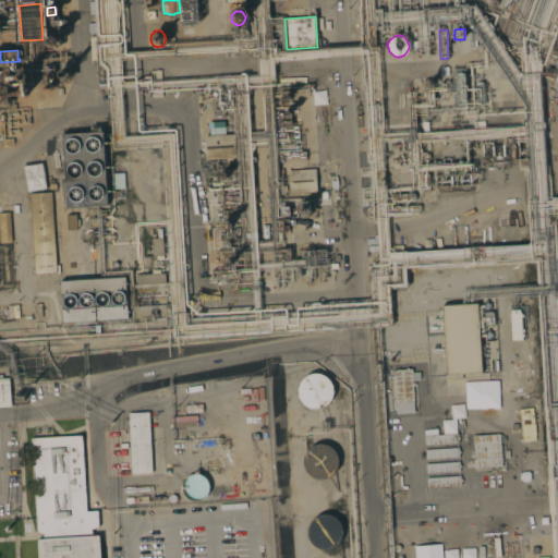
[(69,67),(70,83),(61,83),(60,68),(69,67)]
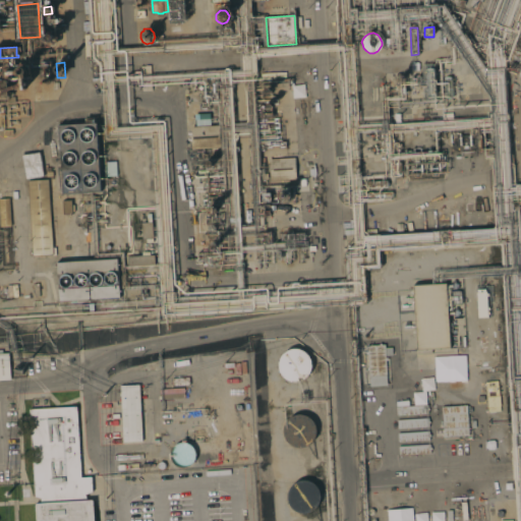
[(25,64),(26,79),(18,80),(18,64),(25,64)]
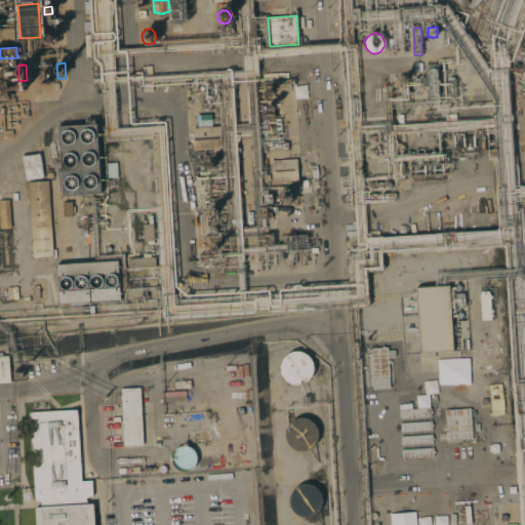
[(153,91),(143,91),(142,66),(151,65),(153,91)]
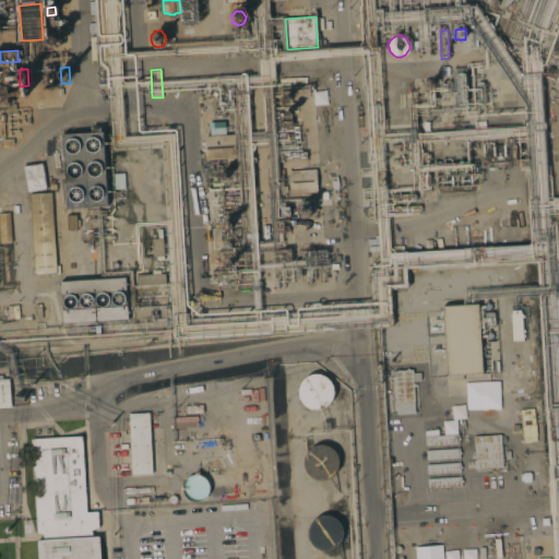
[(11,86),(2,87),(1,71),(10,70),(11,86)]
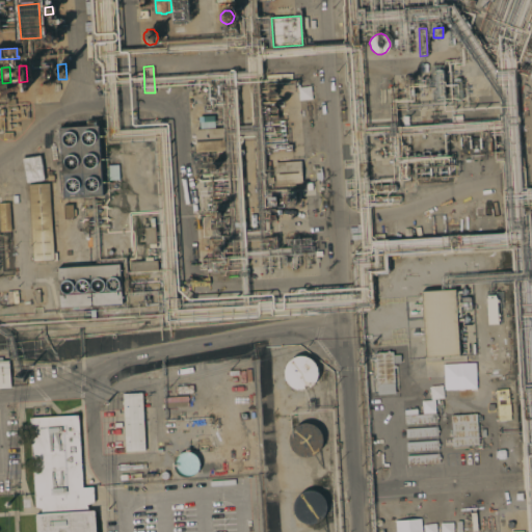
[(461,99),(461,100),(460,101),(458,101),(456,101),(454,101),(454,100),(453,100),(452,79),(453,78),(454,78),(457,78),(459,78),(460,79),(461,99)]
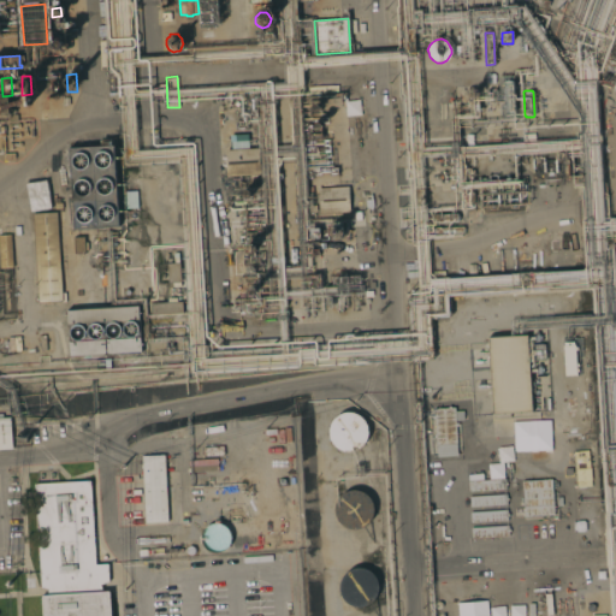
[(534,132),(534,142),(522,142),(522,134),(534,132)]
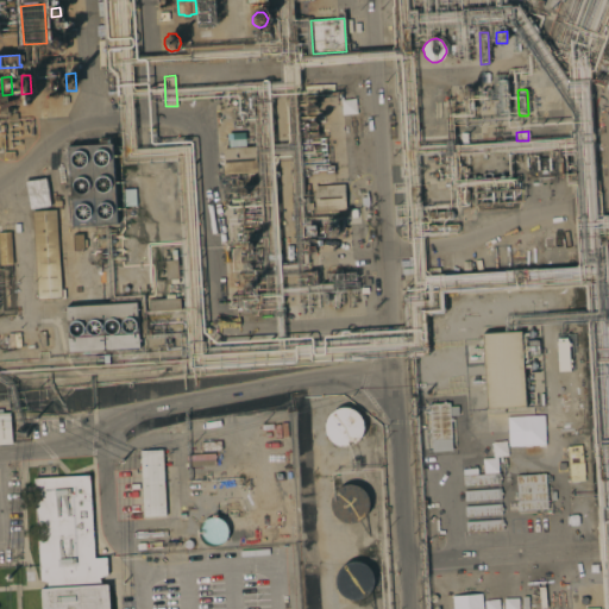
[(227,148),(227,133),(244,132),(245,146),(227,148)]
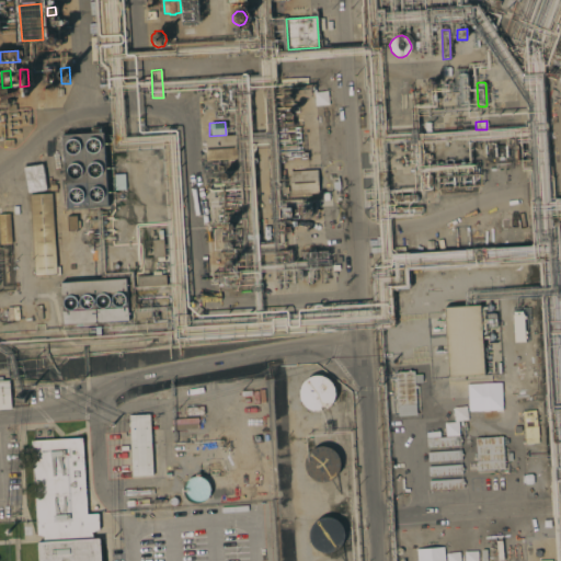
[(104,133),(107,206),(65,208),(61,135),(104,133)]
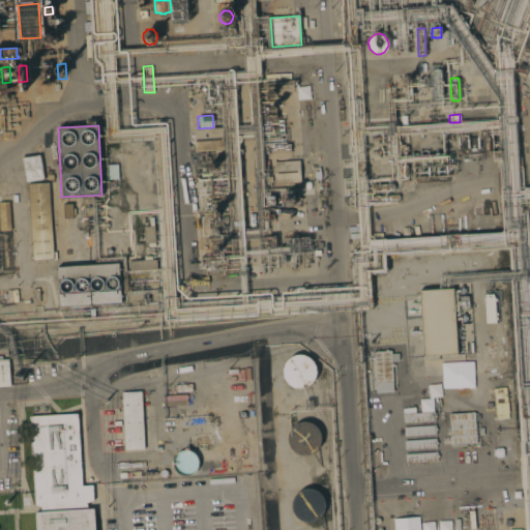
[(222,127),(224,149),(195,151),(194,129),(222,127)]
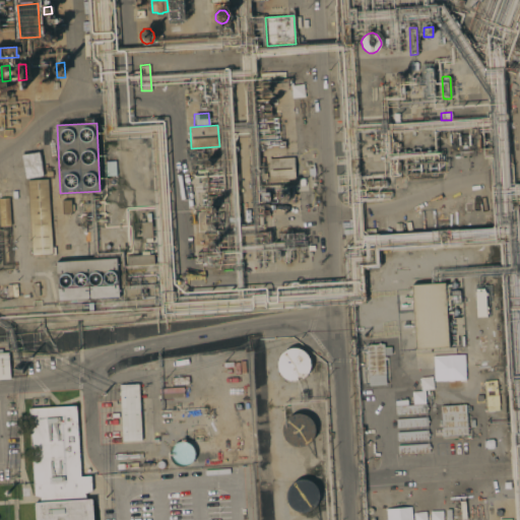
[(52,146),(52,151),(54,151),(55,157),(54,157),(54,163),(38,164),(37,146),(52,146)]
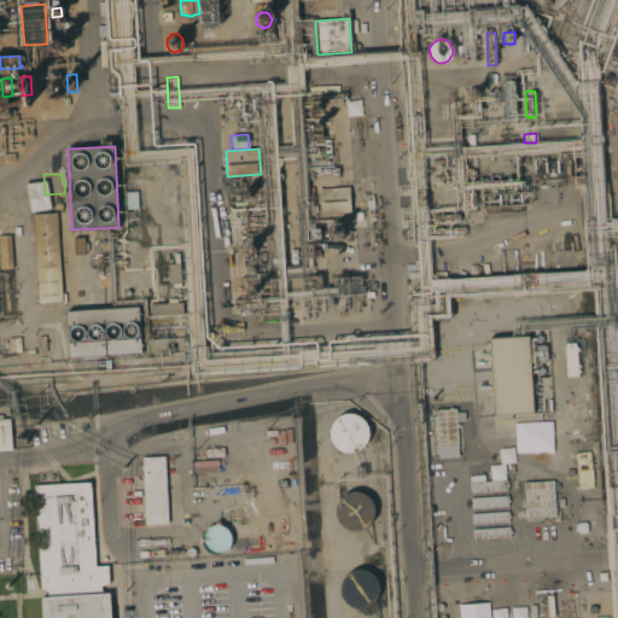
[(349,187),(350,213),(320,215),(319,188),(349,187)]
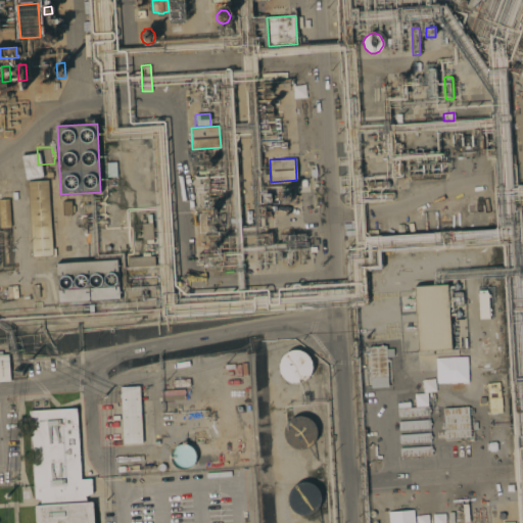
[(352,160),(361,160),(362,174),(352,174),(352,160)]
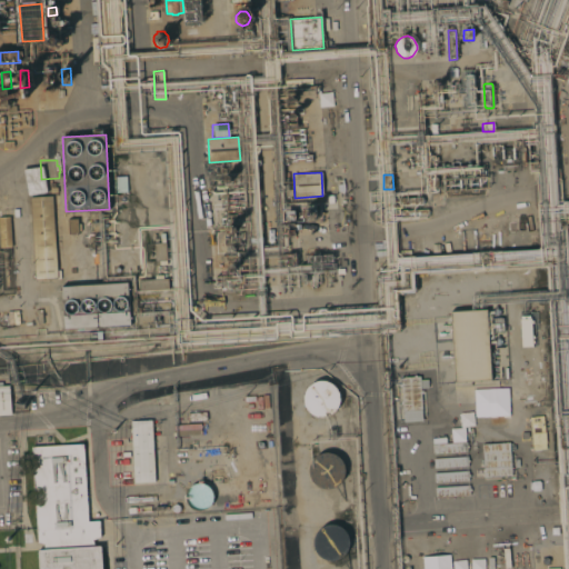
[(227,185),(225,183),(223,182),(222,181),(222,179),(223,178),(225,176),(226,176),(228,176),(230,176),(231,177),(231,179),(232,180),(231,182),(230,183),(228,185),(227,185)]
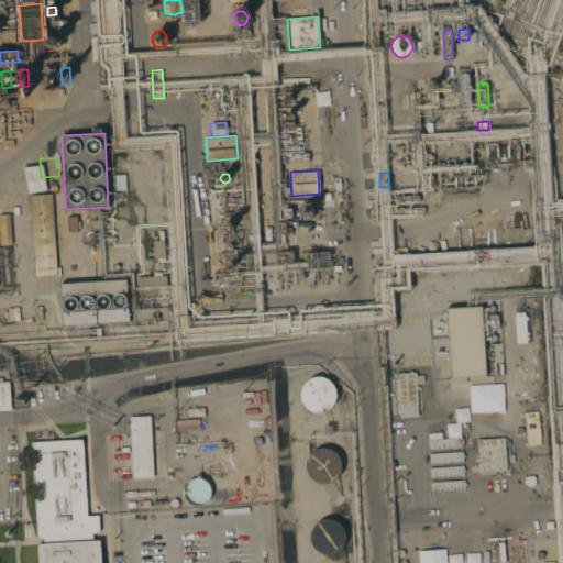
[(114,191),(124,190),(123,175),(113,175),(114,191)]
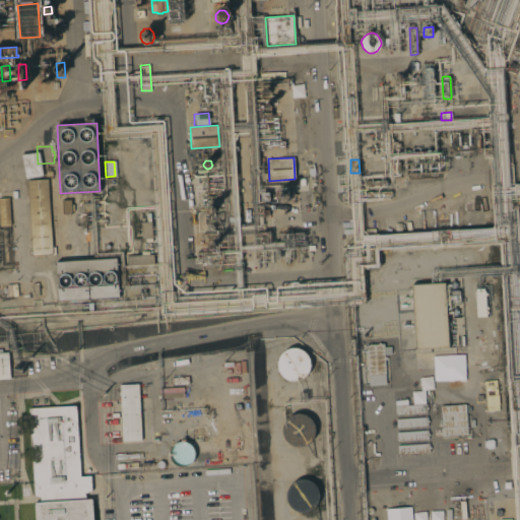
[(27,180),(48,179),(52,247),(55,247),(55,255),(53,255),(53,254),(31,256),(27,180)]
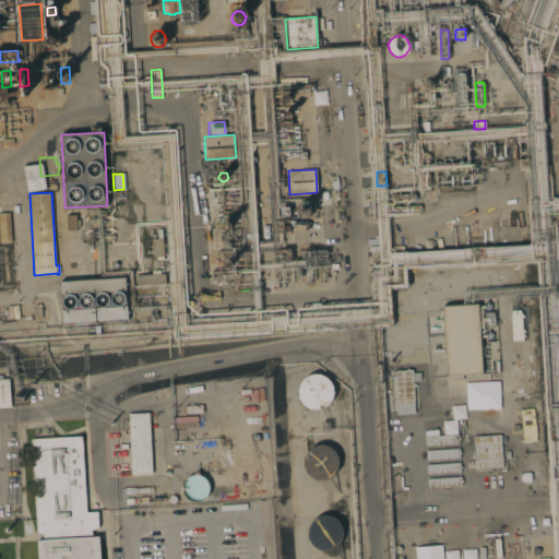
[(414,193),(415,193),(416,195),(416,198),(416,200),(415,201),(392,203),(391,201),(390,199),(390,197),(391,195),(391,194),(414,193)]
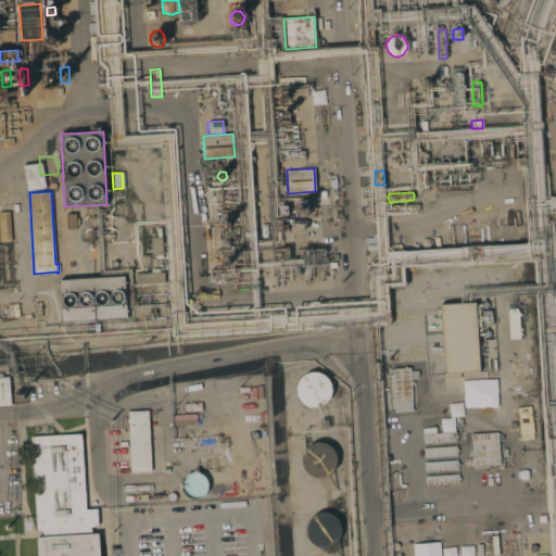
[(305,216),(299,216),(295,213),(294,207),(299,202),(305,202),(308,206),(308,212),(305,216)]
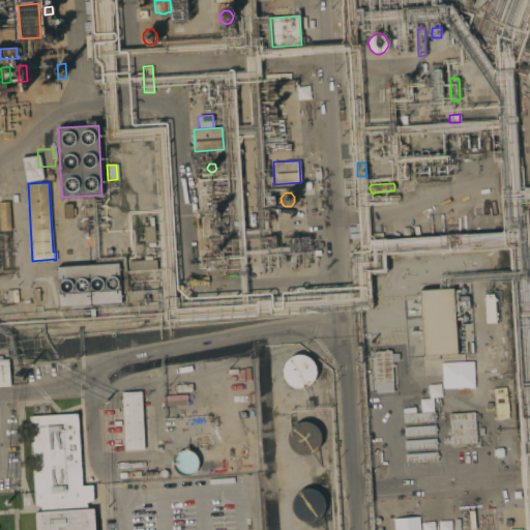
[(398,195),(399,195),(399,196),(399,199),(399,201),(398,201),(373,203),(372,202),(372,200),(372,197),(372,196),(398,195)]
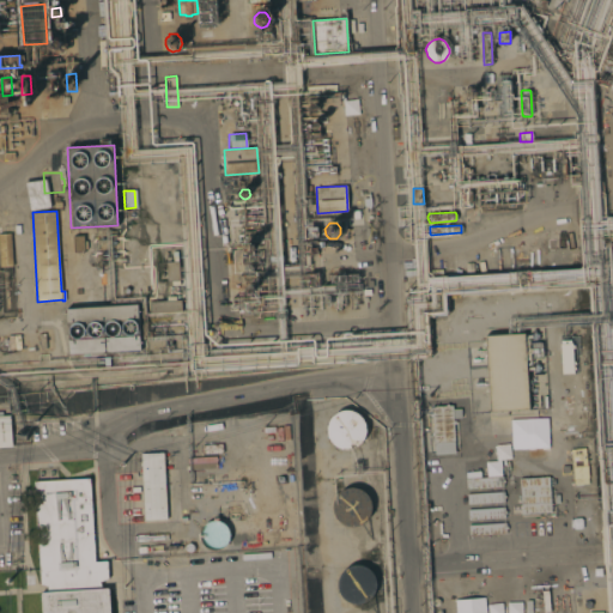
[(12,266),(0,266),(0,232),(11,232),(12,266)]
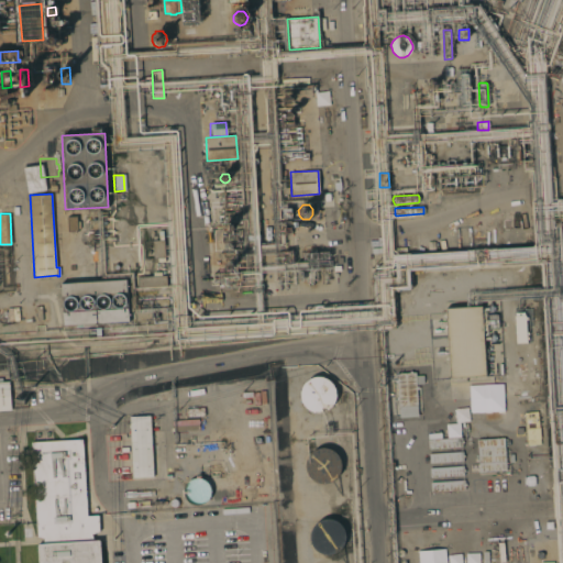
[(326,228),(339,228),(339,214),(326,214),(326,228)]
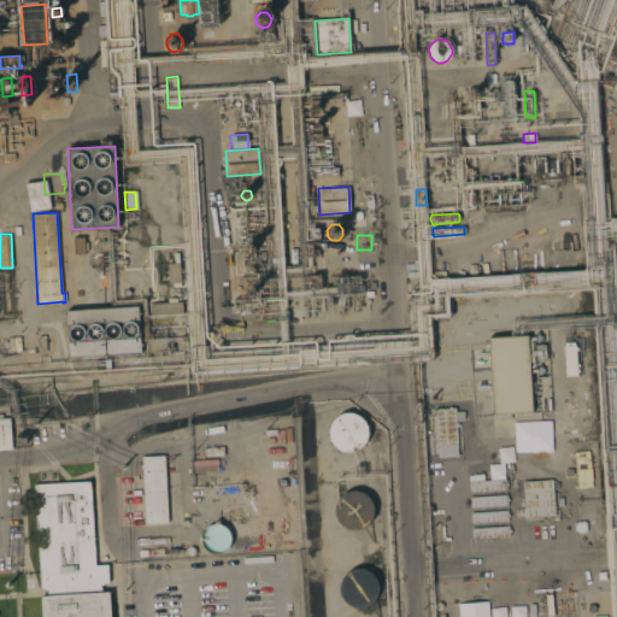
[(83,236),(84,242),(87,242),(87,251),(84,251),(84,253),(74,254),(74,238),(83,236)]
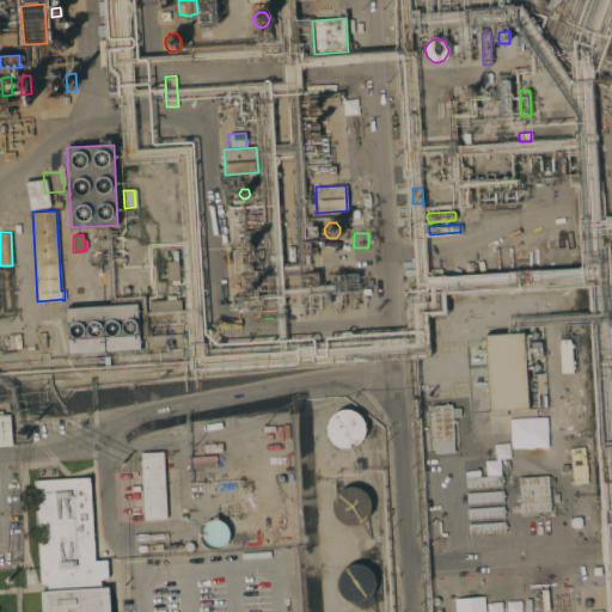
[(165,262),(172,262),(172,256),(177,255),(179,285),(171,285),(171,281),(166,281),(165,262)]
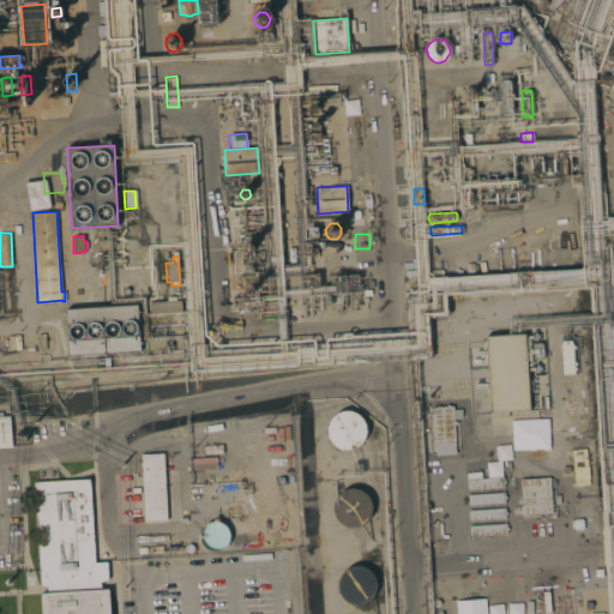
[(253,292),(254,294),(256,295),(257,298),(256,300),(254,302),(252,304),(250,304),(247,302),(246,301),(245,299),(245,296),(245,294),(246,293),(248,292),(251,292),(253,292)]
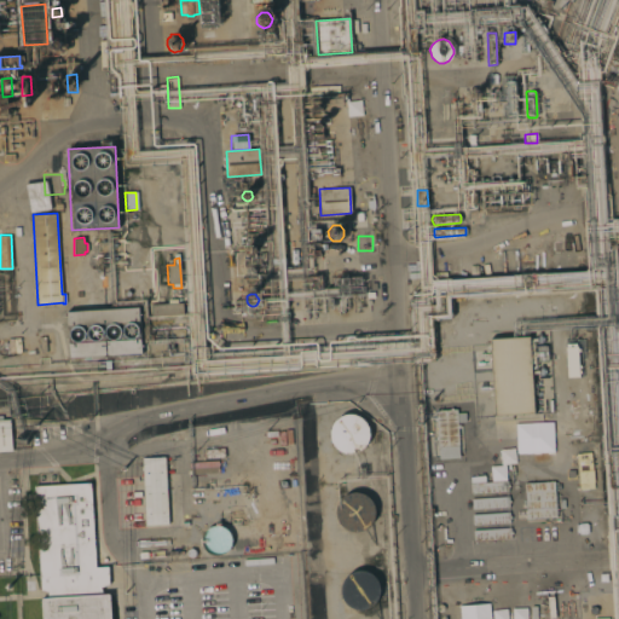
[(151,316),(150,305),(168,304),(168,300),(178,299),(178,304),(183,304),(183,314),(151,316)]
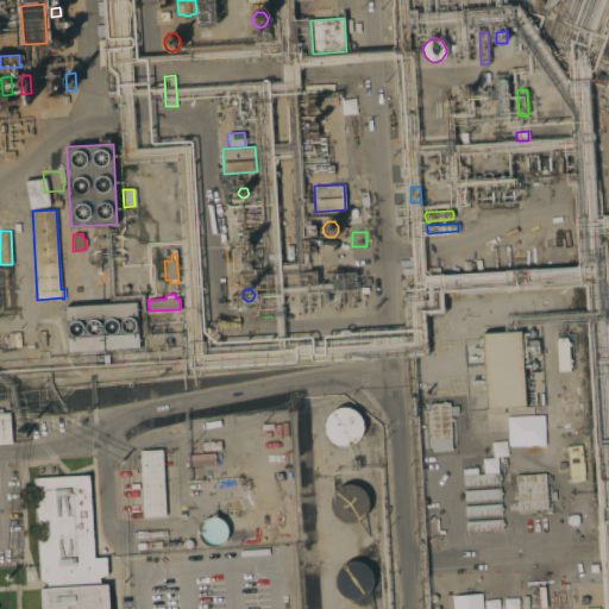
[(69,351),(66,307),(136,302),(139,347),(69,351)]
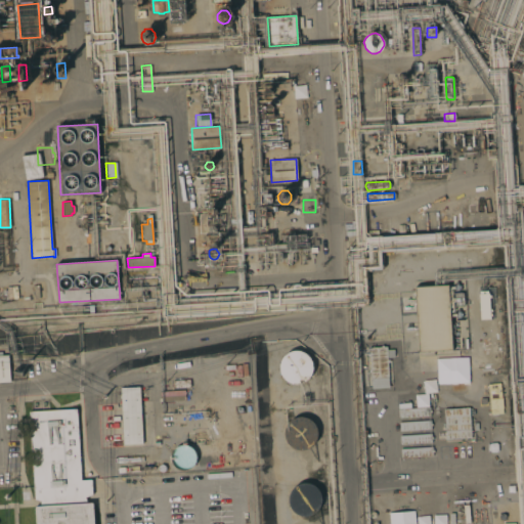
[(451,350),(433,351),(433,356),(425,356),(424,352),(418,352),(415,287),(448,286),(451,350)]
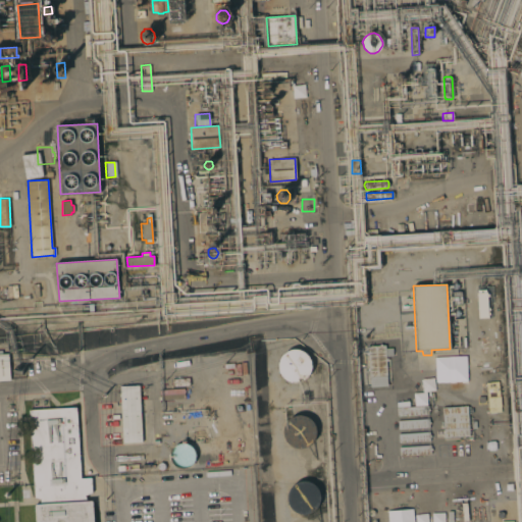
[(7,286),(17,285),(18,298),(8,298),(7,286)]
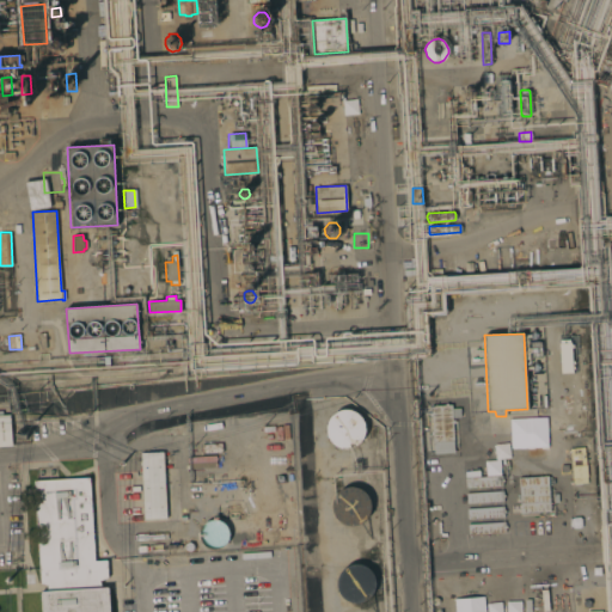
[(560,344),(561,344),(561,341),(569,340),(570,343),(570,344),(573,344),(573,348),(571,348),(573,361),(574,361),(574,365),(573,365),(573,367),(574,366),(574,369),(573,369),(573,373),(561,374),(560,344)]
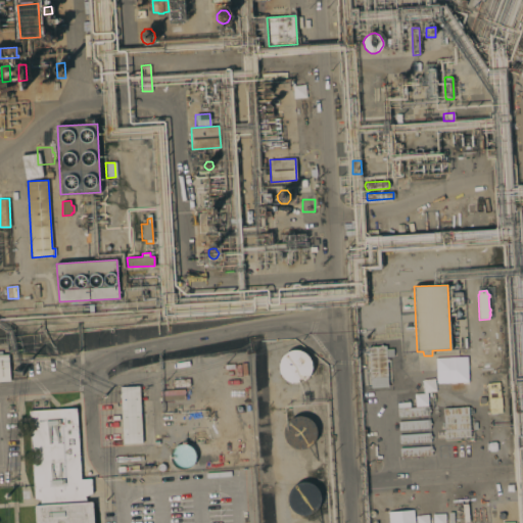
[(82,313),(81,305),(92,304),(92,312),(82,313)]
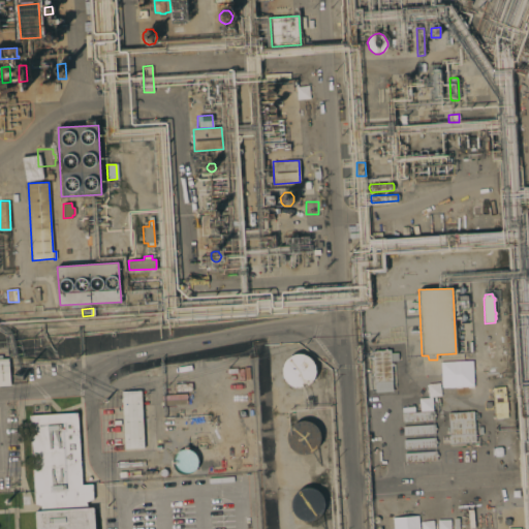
[(373,351),(391,350),(391,353),(398,353),(398,361),(392,362),(392,363),(393,363),(393,366),(392,366),(394,392),(376,393),(373,351)]
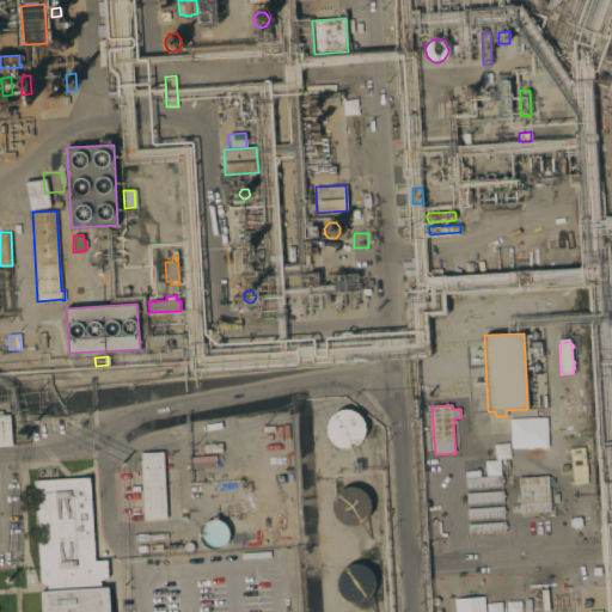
[(344,450),(341,448),(335,446),(331,445),(328,439),(325,433),(325,426),(328,418),(330,416),(335,411),(342,409),(348,409),(355,412),(360,416),(363,423),(365,429),(363,436),(360,442),(354,447),(352,448),(344,450)]
